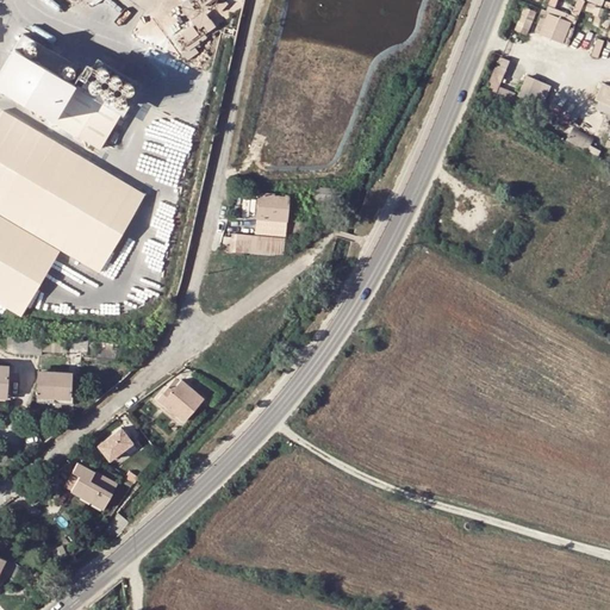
[(536,11),(524,6),(514,30),(526,35),(536,11)]
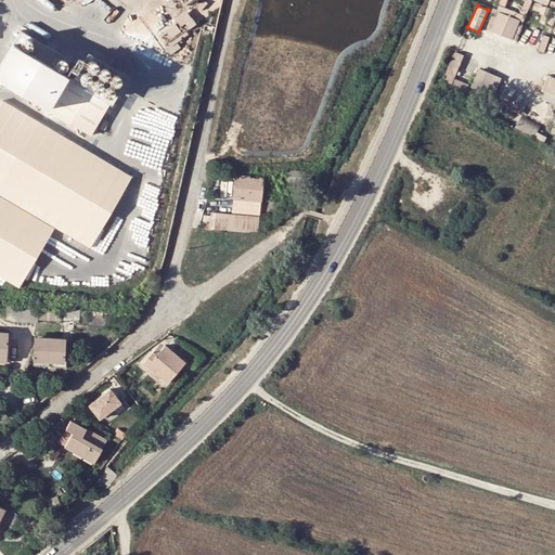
[(499,16),(493,15),(488,30),(518,42),(525,27),(520,26),(524,16),(502,8),(499,16)]
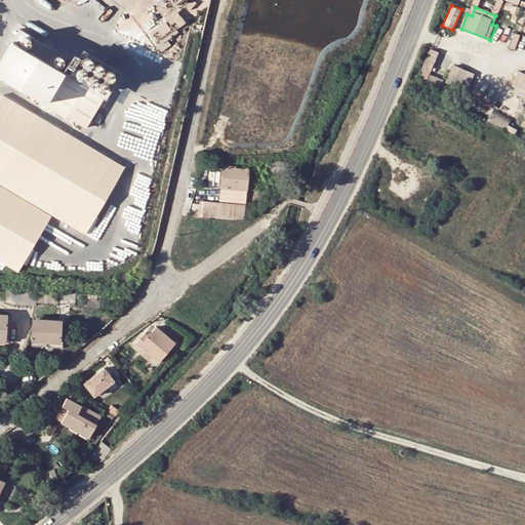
[(14,41),(0,64),(0,75),(47,103),(66,71),(14,41)]
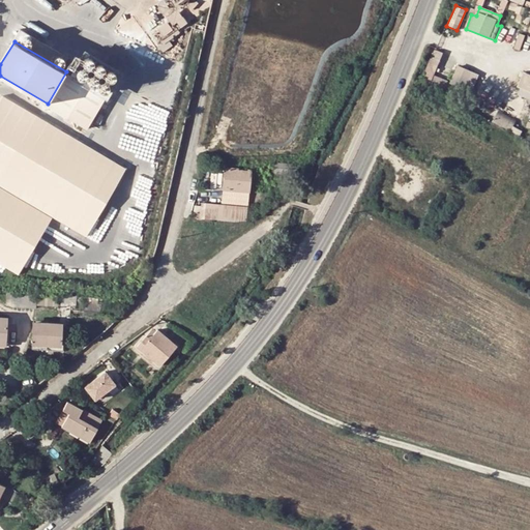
[(444,54),(435,50),(423,80),(445,89),(448,82),(436,76),(444,54)]
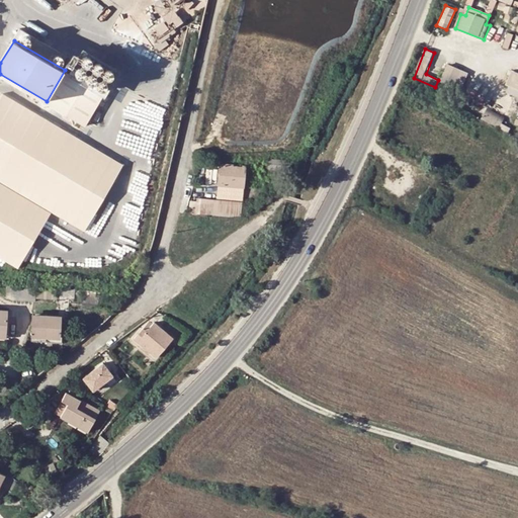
[(450,63),(445,77),(463,83),(468,70),(450,63)]
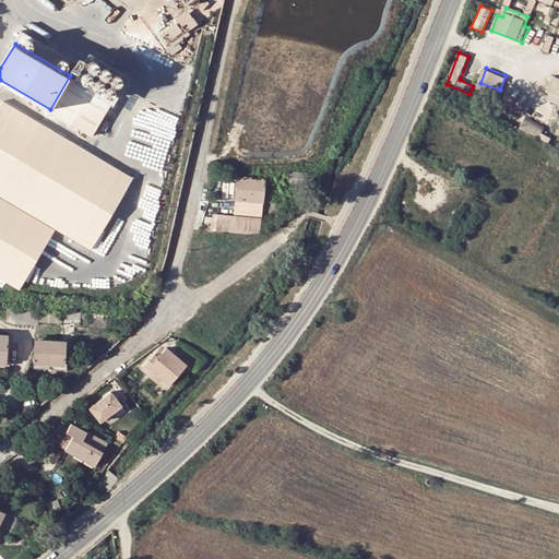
[(546,98),(558,103),(558,75),(554,74),(546,98)]
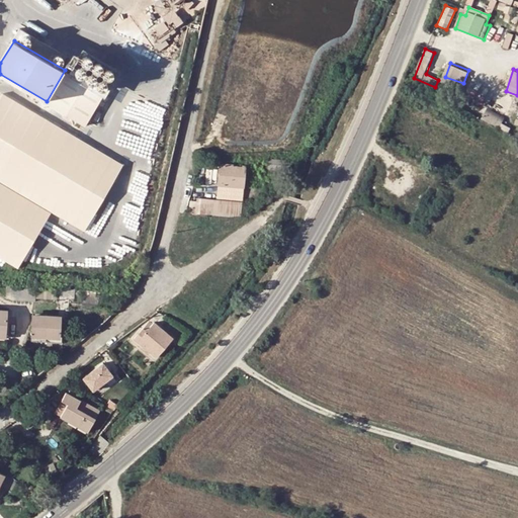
[(65,70),(47,101),(86,124),(104,93),(65,70)]
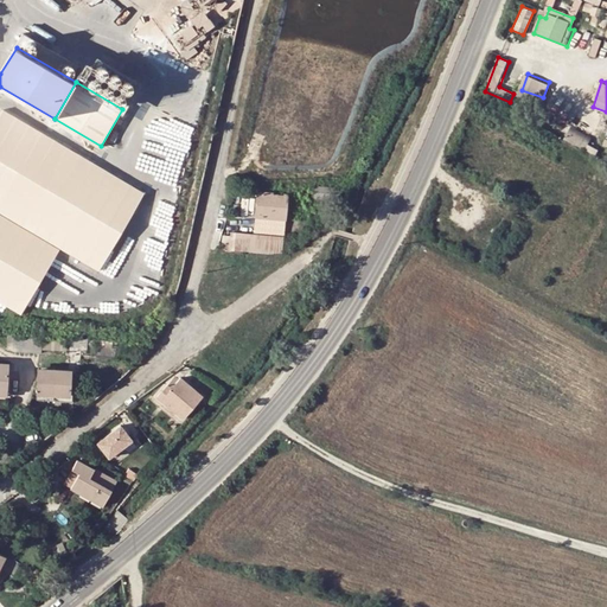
[(145,192),(4,108),(0,113),(0,301),(21,314),(61,249),(100,272),(145,192)]
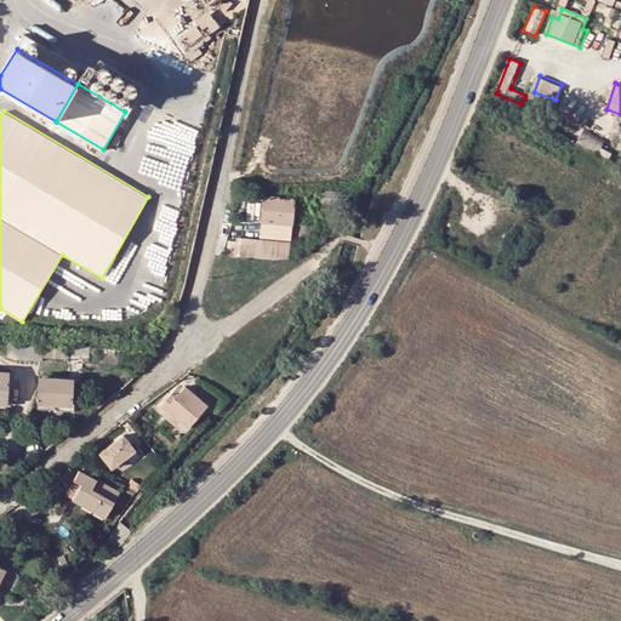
[(576,142),(608,160),(611,153),(600,147),(603,141),(584,130),(576,142)]
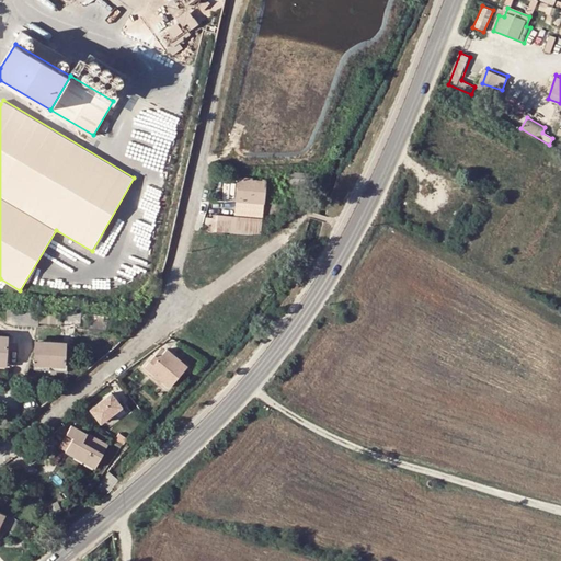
[(289,183),(311,185),(312,174),(292,172),(289,183)]
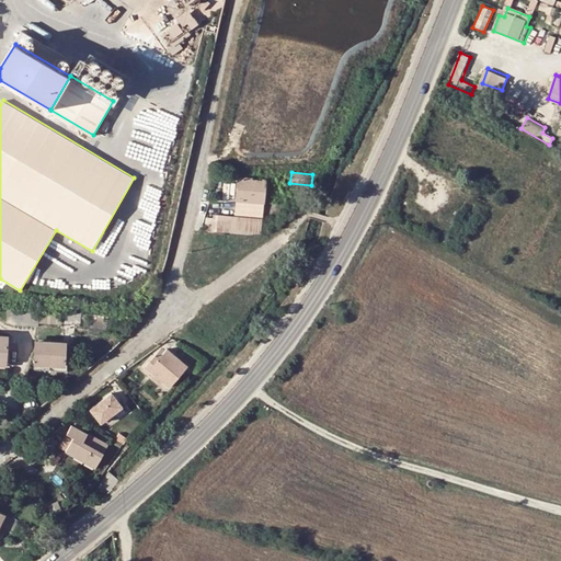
[(238,179),(236,201),(263,203),(265,181),(238,179)]
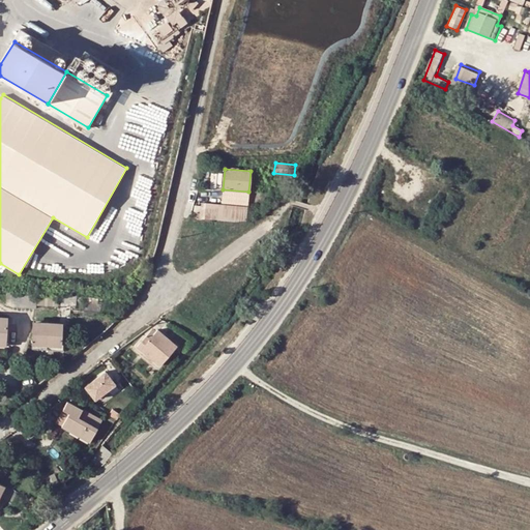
[(246,207),(248,192),(223,189),(221,205),(246,207)]
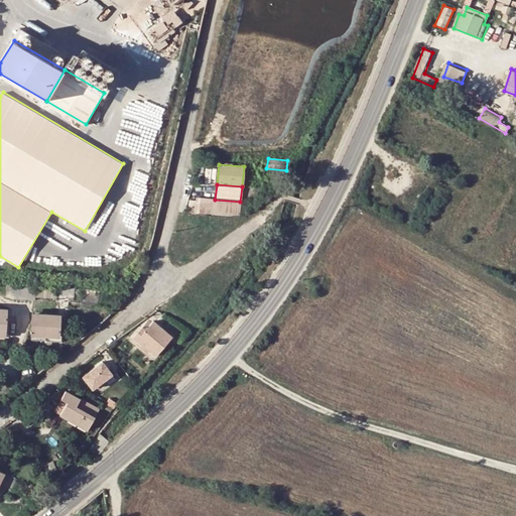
[(189,201),(187,214),(238,216),(240,202),(215,200),(207,203),(189,201)]
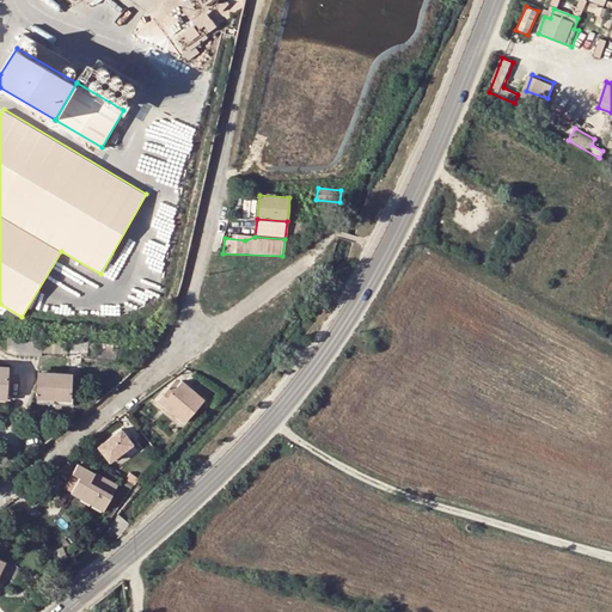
[(51,355),(51,340),(43,340),(42,355),(51,355)]
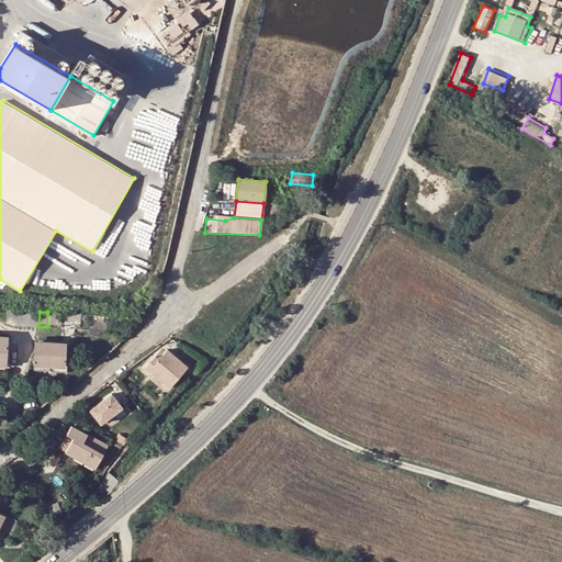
[(74,324),(75,313),(65,313),(64,323),(74,324)]
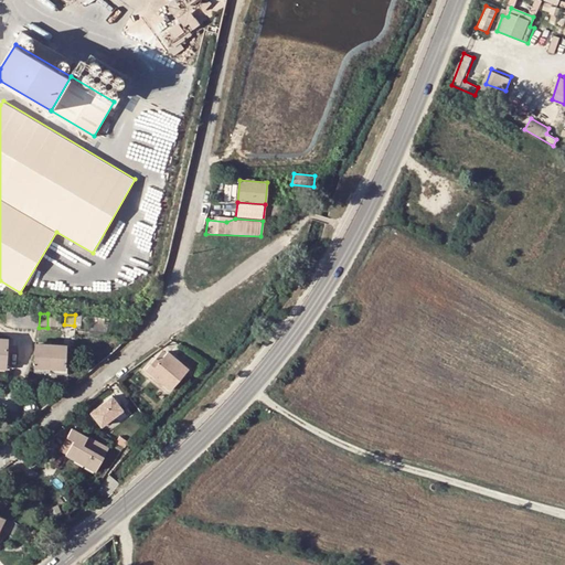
[(88,330),(89,316),(75,315),(74,326),(74,329),(88,330)]
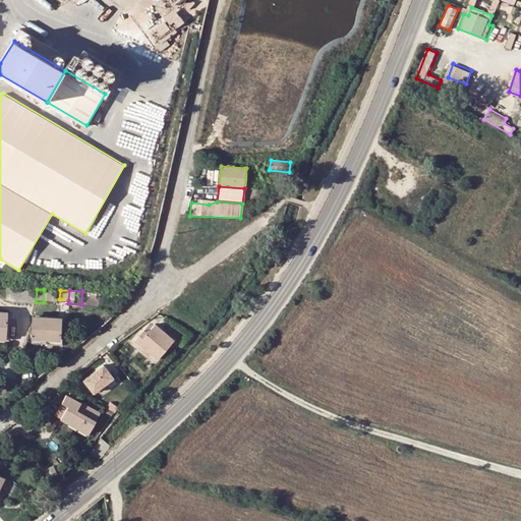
[(31,337),(60,338),(61,317),(32,316),(31,337)]
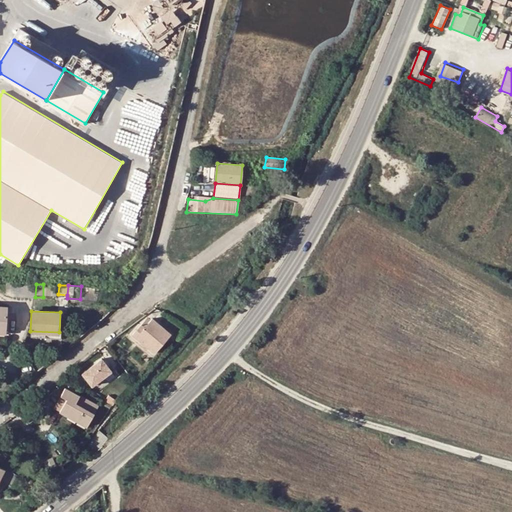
[(160,325),(152,318),(144,327),(135,337),(154,353),(169,336),(158,327),(160,325)]
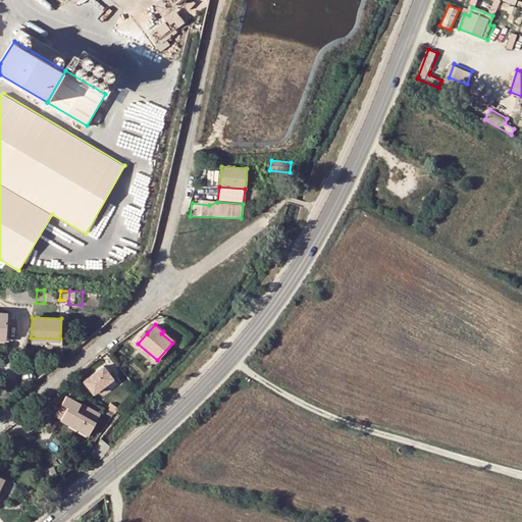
[(144,331),(135,342),(138,344),(147,333),(144,331)]
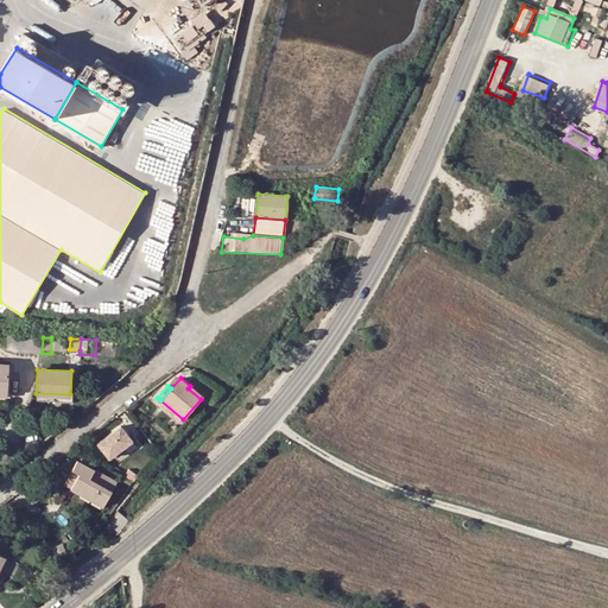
[(201,399),(203,397),(190,386),(188,388),(201,399)]
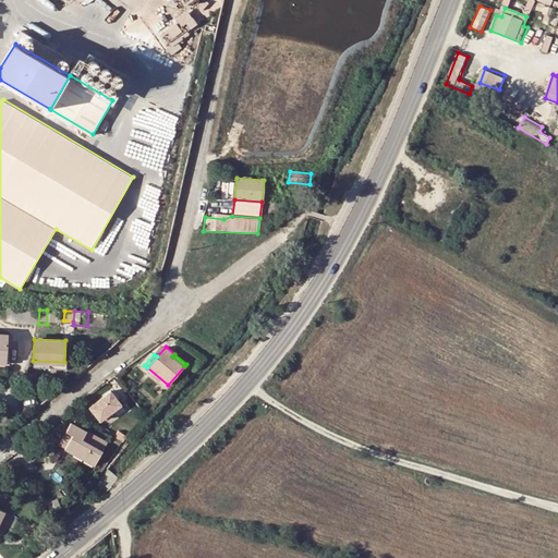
[(114,436),(119,431),(109,424),(105,429),(114,436)]
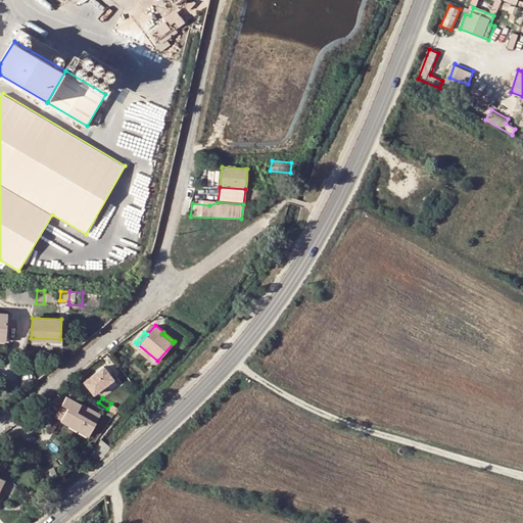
[(64,410),(61,416),(91,430),(98,417),(63,398),(59,407),(64,410)]
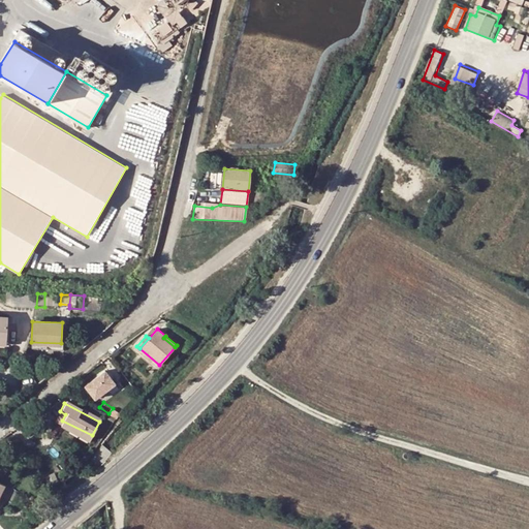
[(113,408),(109,413),(117,419),(121,413),(113,408)]
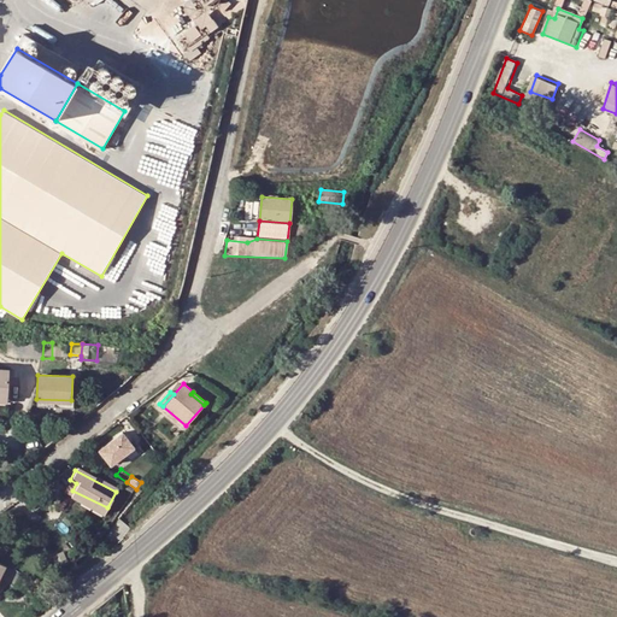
[(70,480),(65,487),(72,491),(76,483),(70,480)]
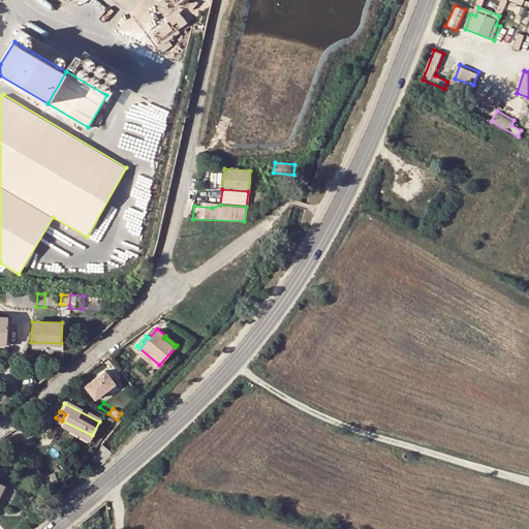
[(36,417),(24,428),(30,435),(42,426),(36,417)]
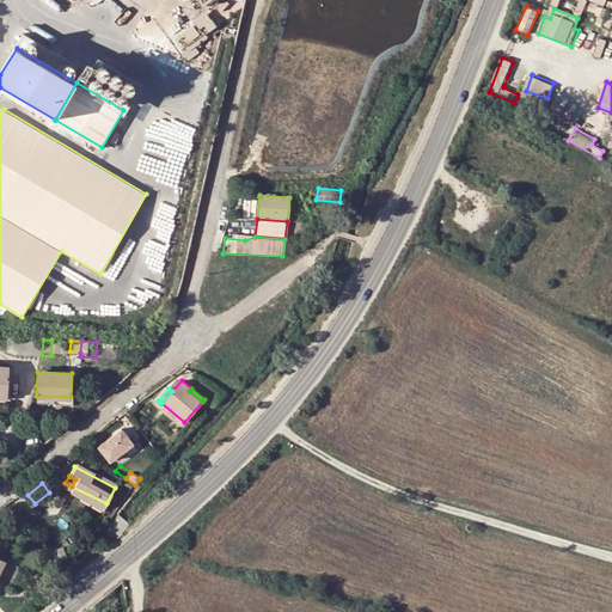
[(72,487),(65,483),(61,491),(67,495),(72,487)]
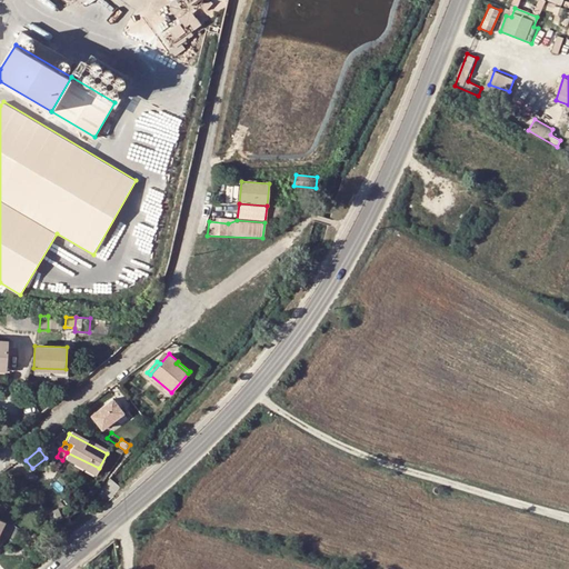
[(62,460),(93,477),(99,468),(67,452),(62,460)]
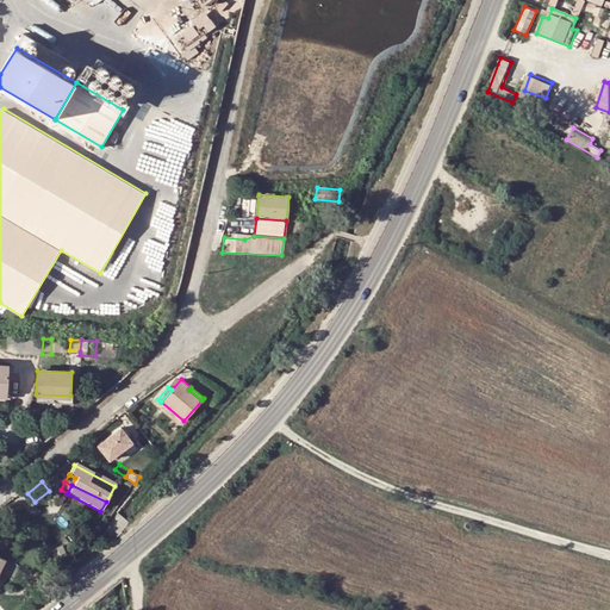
[(0,574),(11,579),(17,565),(6,559),(0,570),(0,574)]
